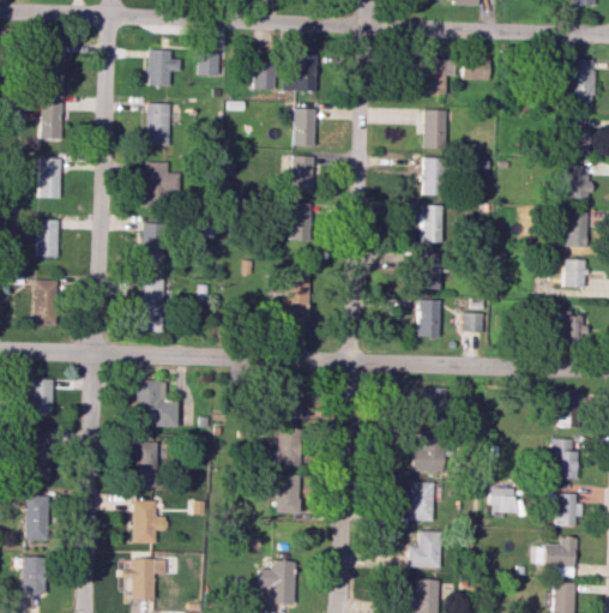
[(65,83),(65,43),(43,43),(42,83),(65,83)]
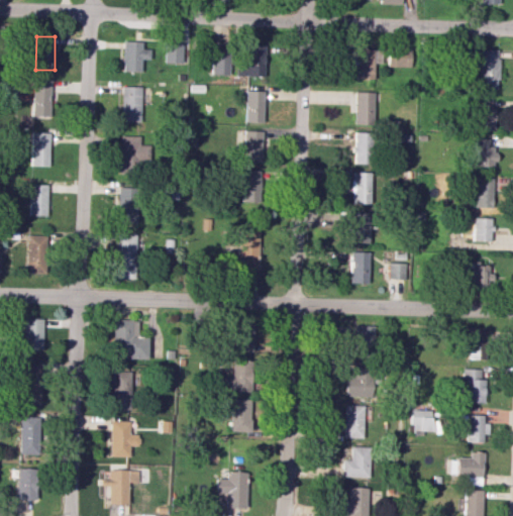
[(144,42),(126,41),(125,72),(143,72),(143,60),(152,60),(152,50),(144,49),(144,42)]
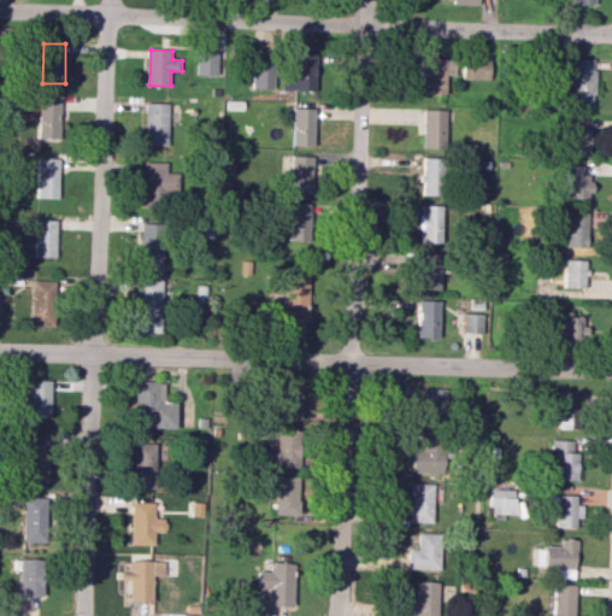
[(219,76),(221,52),(200,51),(199,76),(219,76)]
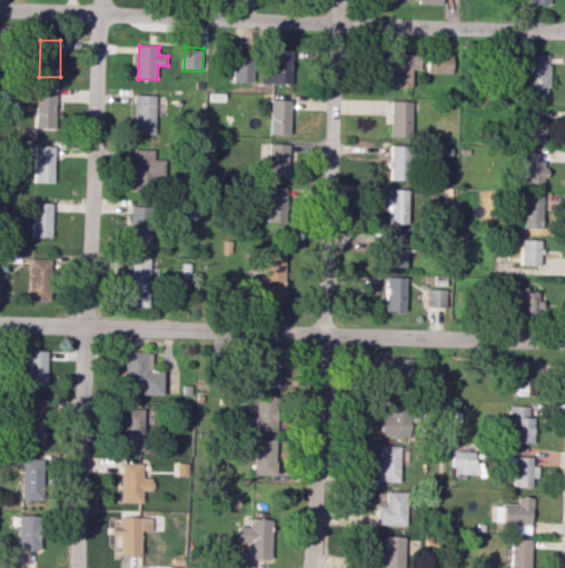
[(293,85),(294,50),(267,49),(265,83),(293,85)]
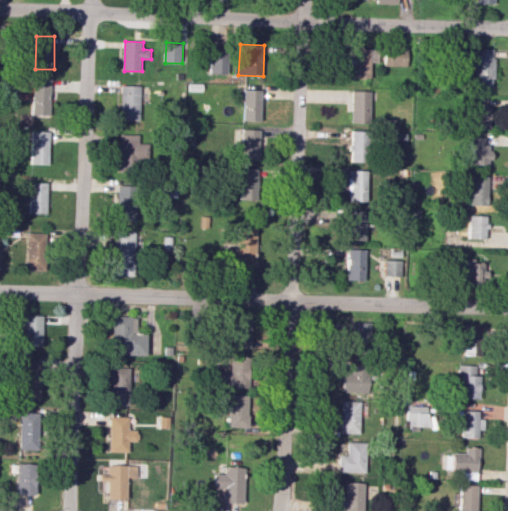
[(229,75),(230,50),(212,49),(211,74),(229,75)]
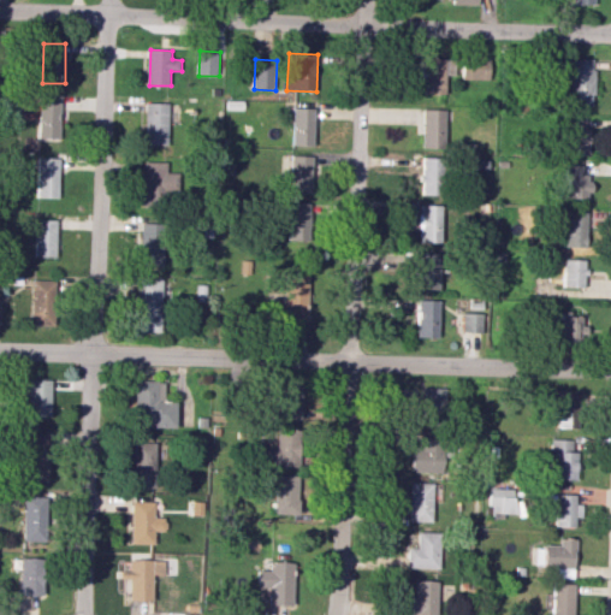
[(464,80),(492,81),(492,59),(466,59),(464,80)]
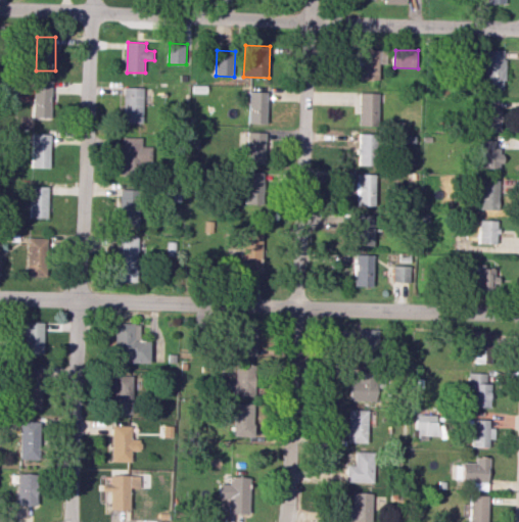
[(507,90),(507,51),(478,50),(478,68),(486,68),(486,90),(507,90)]
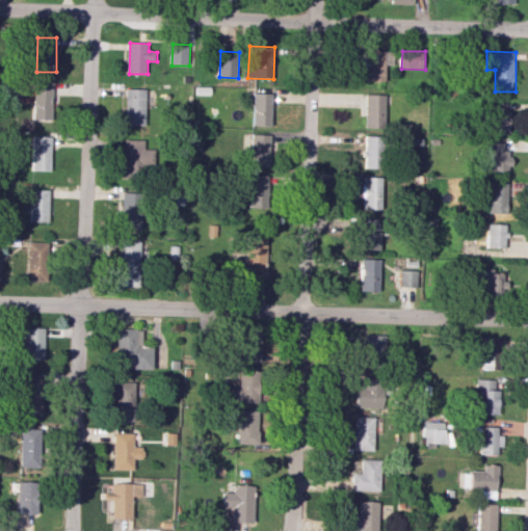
[(388,52),(370,52),(370,59),(364,59),(364,73),(370,73),(370,82),(388,82),(388,52)]
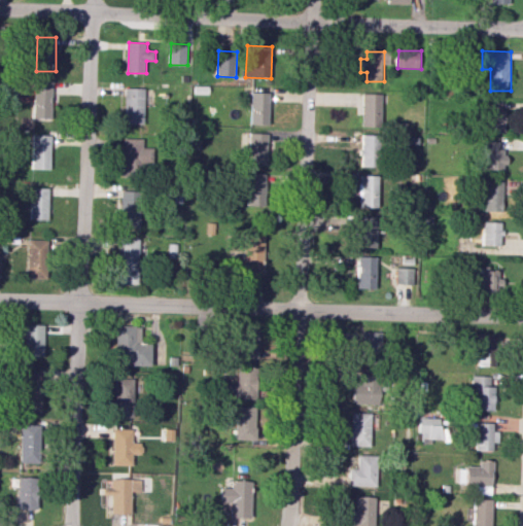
[(35,118),(53,119),(54,88),(35,86),(35,118)]
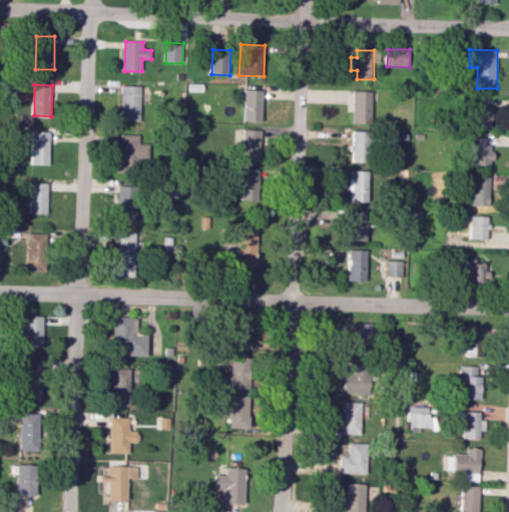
[(141,121),(142,102),(151,102),(152,87),(122,86),(122,121),(141,121)]
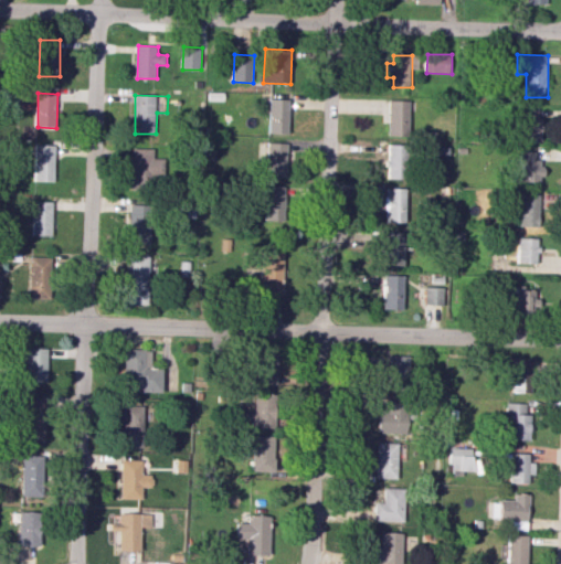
[(289,135),(290,100),(272,99),(271,134),(289,135)]
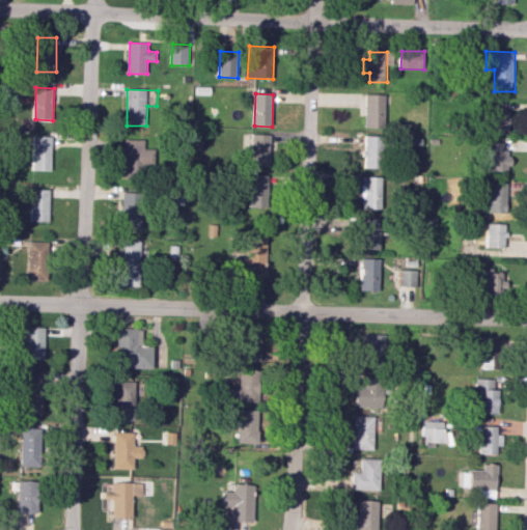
[(367,128),(387,128),(387,95),(367,94),(367,128)]
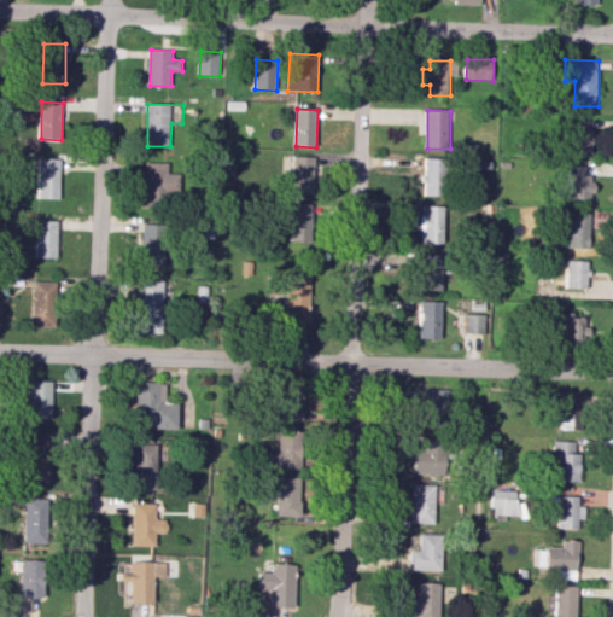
[(573,156),(594,156),(594,120),(574,120),(573,156)]
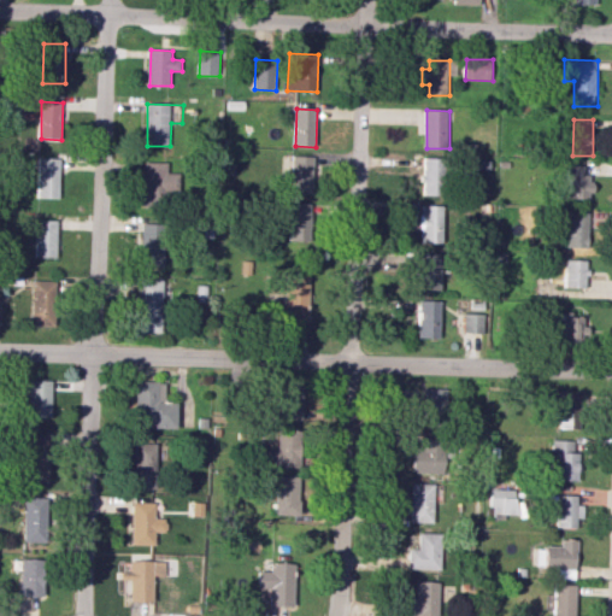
[(313,194),(315,157),(293,156),(293,194),(313,194)]
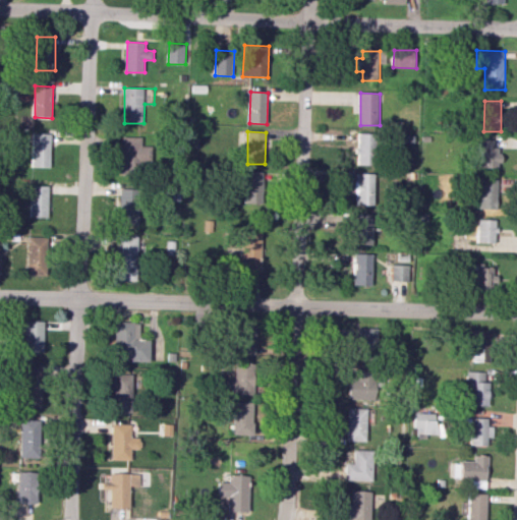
[(359,166),(376,166),(377,134),(359,133),(359,166)]
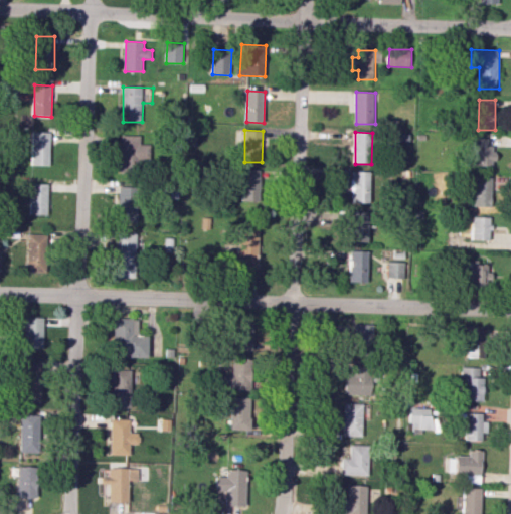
[(51,133),(33,133),(33,165),(50,166),(51,133)]
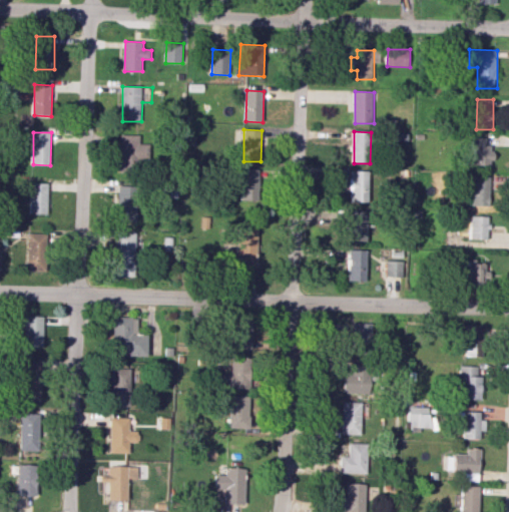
[(140,144),(140,135),(122,135),(120,169),(149,170),(150,144),(140,144)]
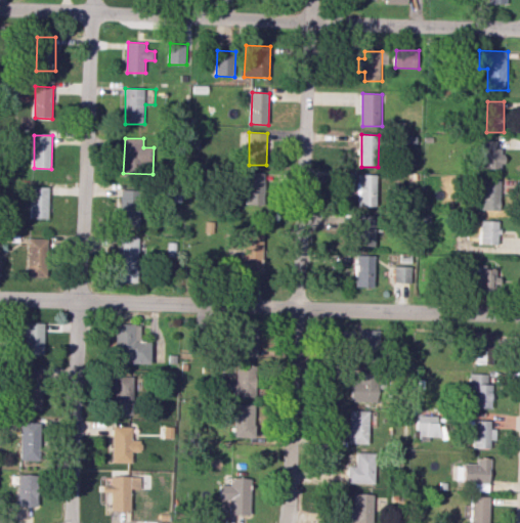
[(499,141),(482,141),(482,169),(506,170),(506,148),(499,148),(499,141)]
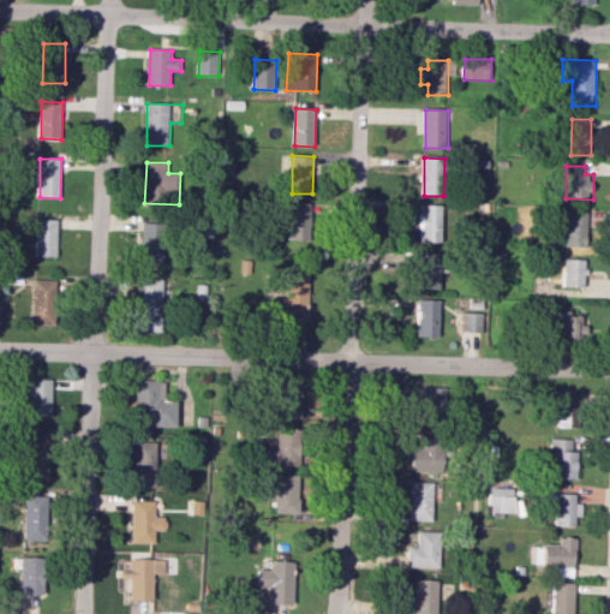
[(289,240),(314,240),(315,204),(291,203),(289,240)]
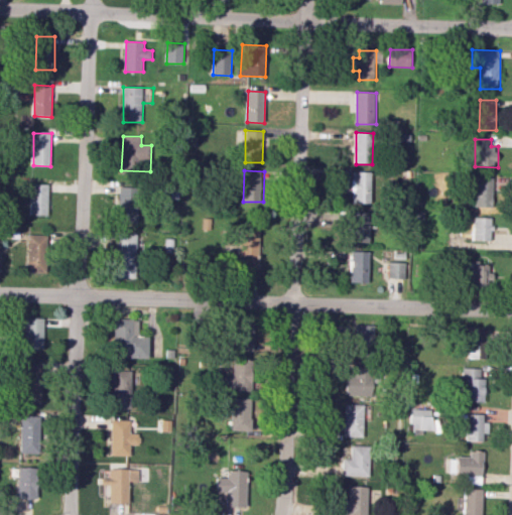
[(354,204),(372,204),(373,172),(355,171),(354,204)]
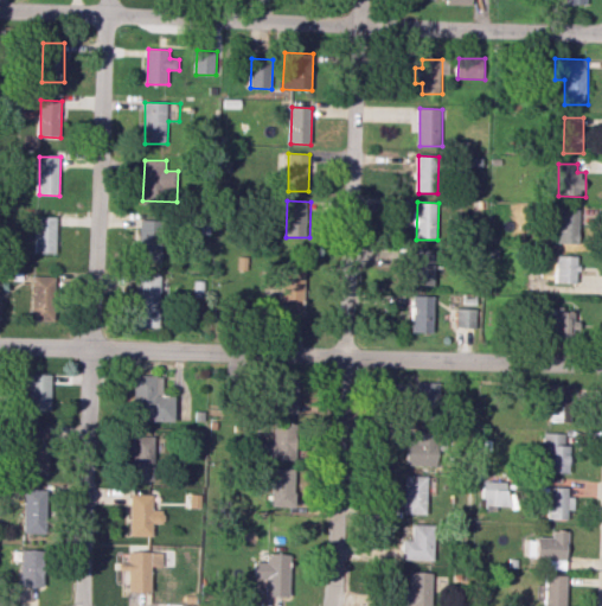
[(561,244),(580,244),(580,208),(559,209),(561,244)]
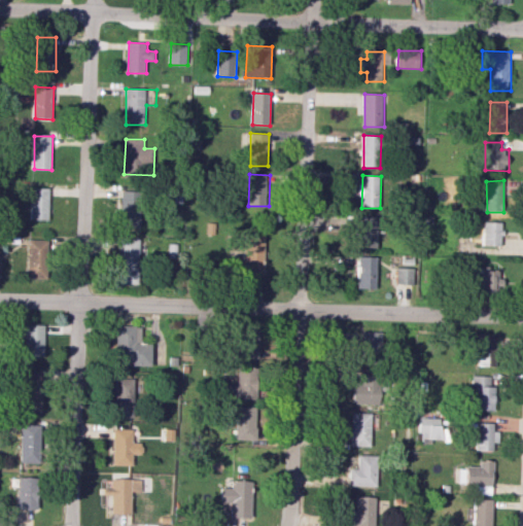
[(49,188),(32,188),(31,219),(49,220),(49,188)]
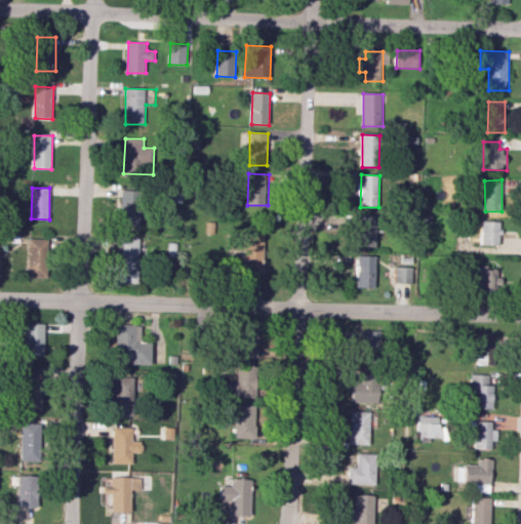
[(142,227),(142,191),(122,191),(122,227),(142,227)]
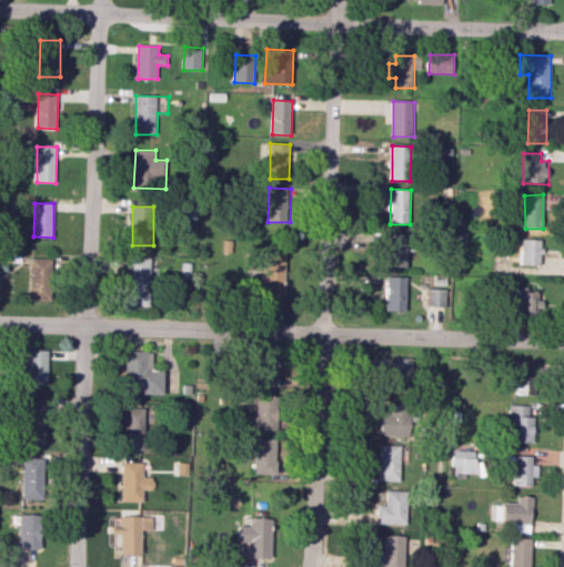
[(409,269),(409,234),(390,234),(389,267),(409,269)]
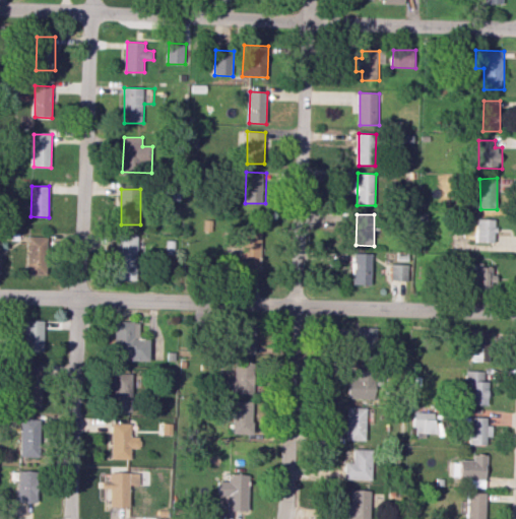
[(478,243),(496,243),(497,220),(478,219),(478,243)]
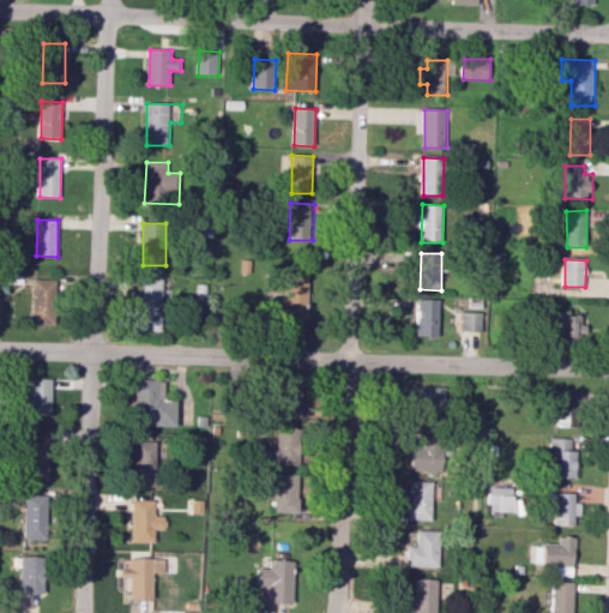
[(307,319),(309,275),(287,275),(284,318),(307,319)]
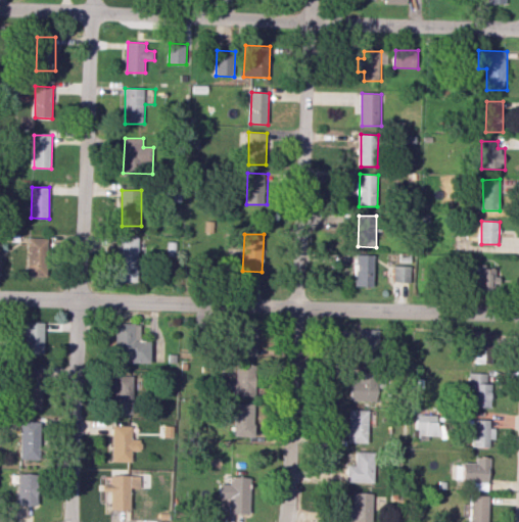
[(140,237),(120,237),(119,282),(139,283),(140,237)]
